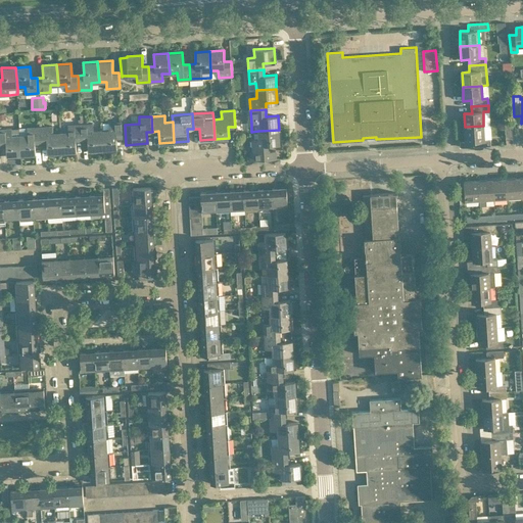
[(109,129),(101,130),(103,149),(116,149),(116,137),(123,137),(122,121),(108,122),(109,129)]
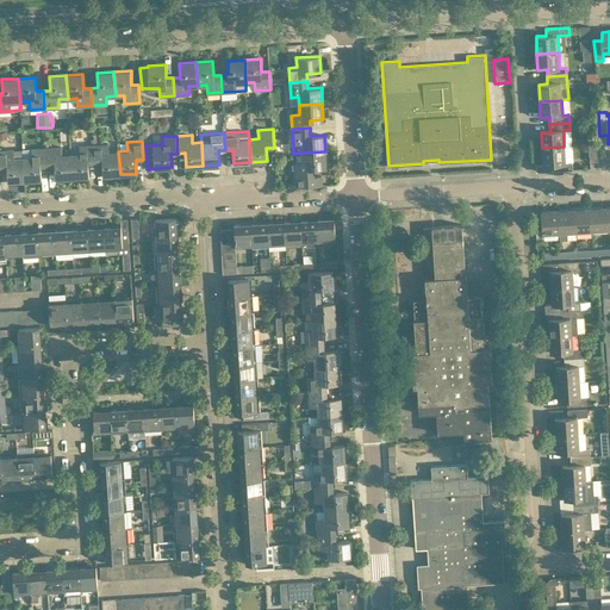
[(109,143),(94,144),(95,162),(103,162),(104,175),(120,174),(118,151),(110,151),(109,143)]
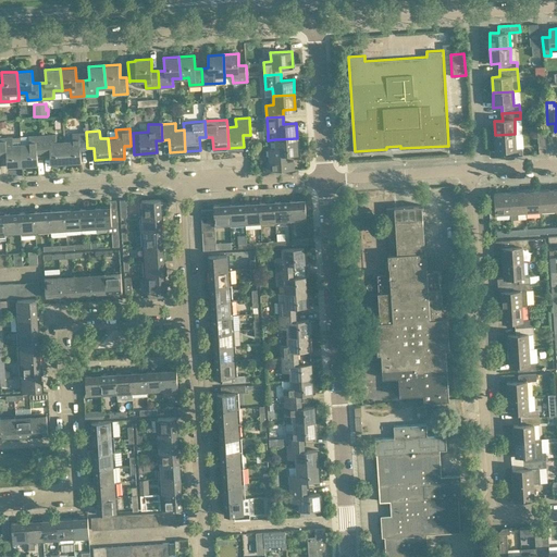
[(73,140),(65,140),(66,162),(82,161),(81,149),(87,148),(86,132),(73,133),(73,140)]
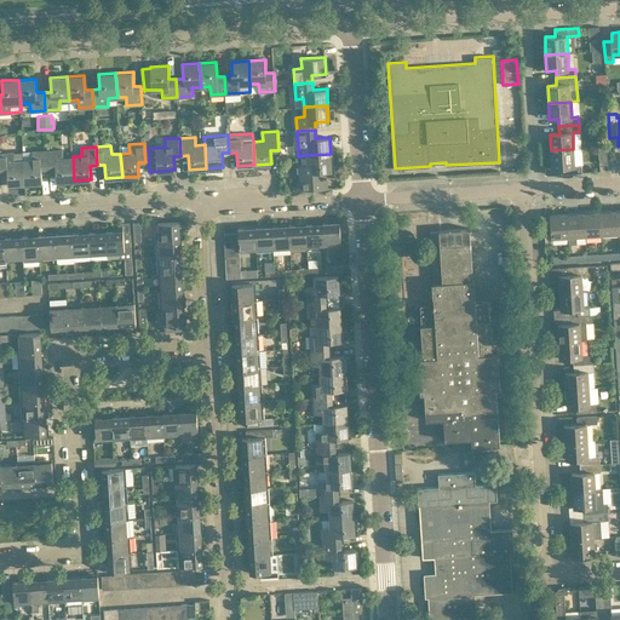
[(62,149),(47,150),(49,168),(56,167),(57,182),(74,181),(73,156),(63,158),(62,149)]
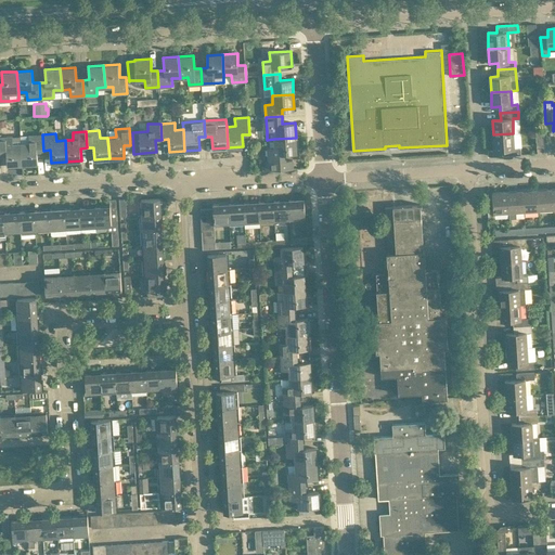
[(513,133),(493,134),(494,150),(494,151),(502,150),(502,156),(521,154),(520,147),(514,147),(513,133)]
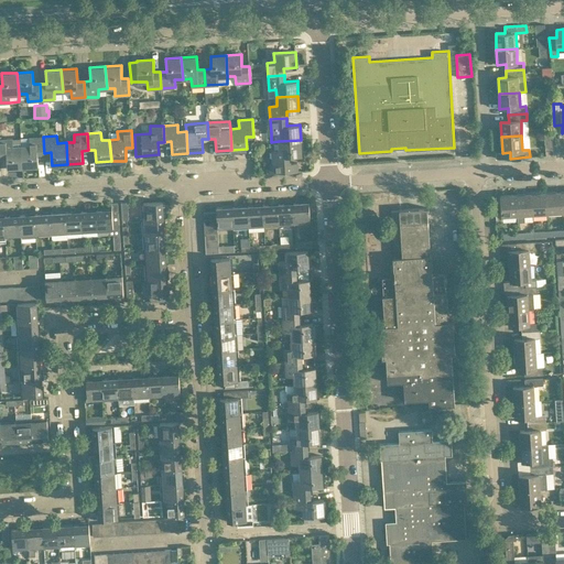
[(30,144),(22,145),(23,167),(39,166),(38,153),(44,153),(43,137),(30,137),(30,144)]
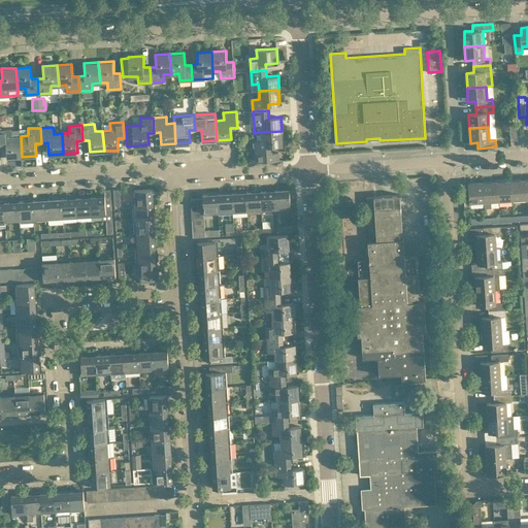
[(11,130),(0,130),(0,142),(0,144),(0,145),(6,145),(7,158),(22,157),(21,136),(20,129),(11,130)]
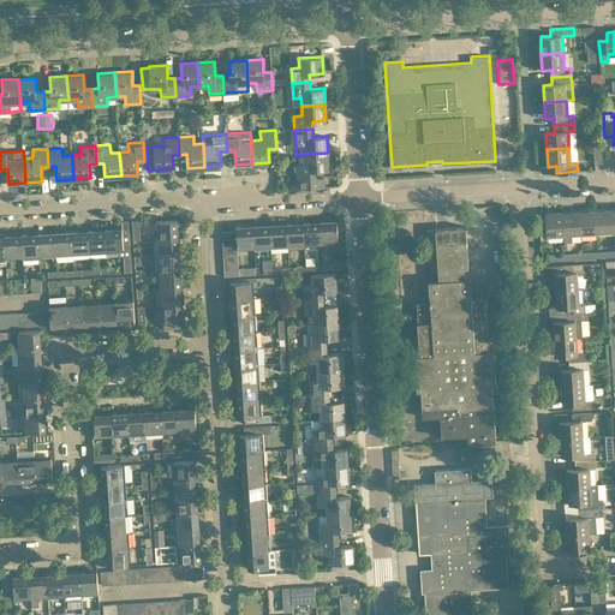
[(328,153),(304,154),(305,163),(297,165),(298,179),(294,180),(294,189),(326,186),(324,178),(316,178),(315,171),(329,169),(328,153)]
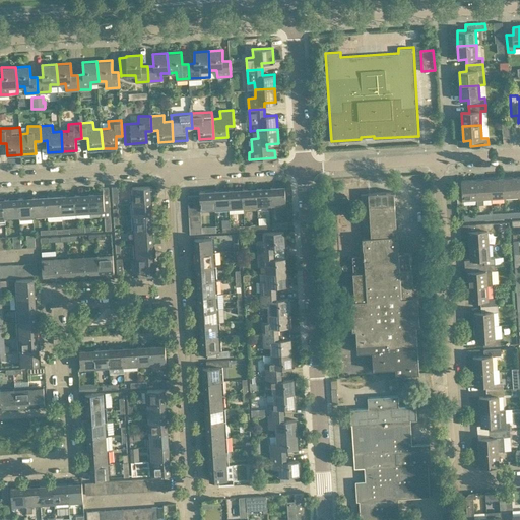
[(505,196),(519,195),(518,177),(504,178),(505,196)]
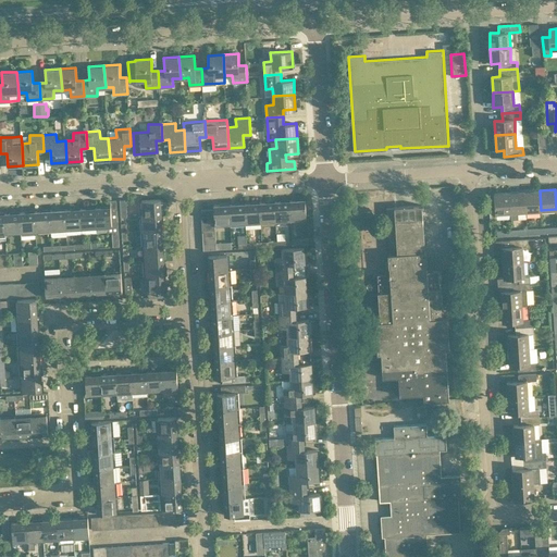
[(527,211),(541,210),(540,190),(524,192),(527,211)]
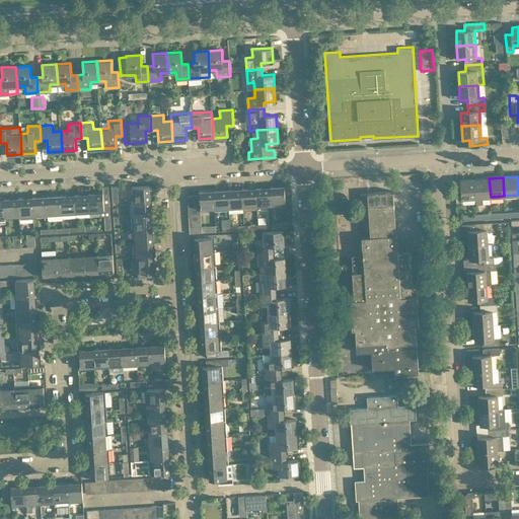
[(489,178),(475,179),(476,198),(476,205),(484,204),(483,198),(491,197),(489,178)]
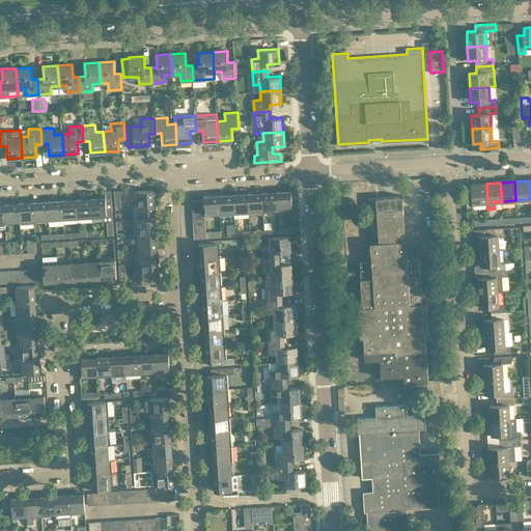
[(473,203),(487,202),(486,184),(472,185),(473,203)]
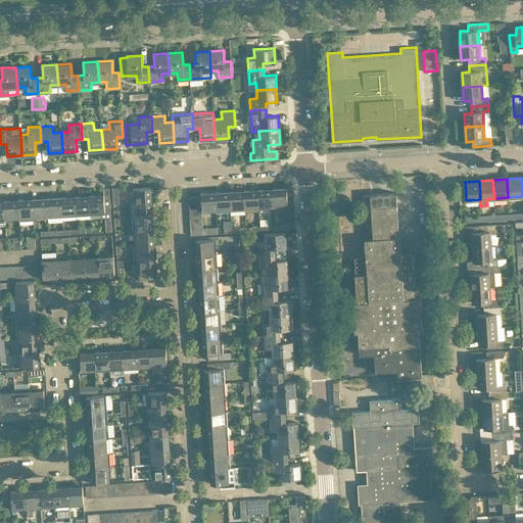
[(133,188),(134,202),(151,201),(150,187),(133,188)]
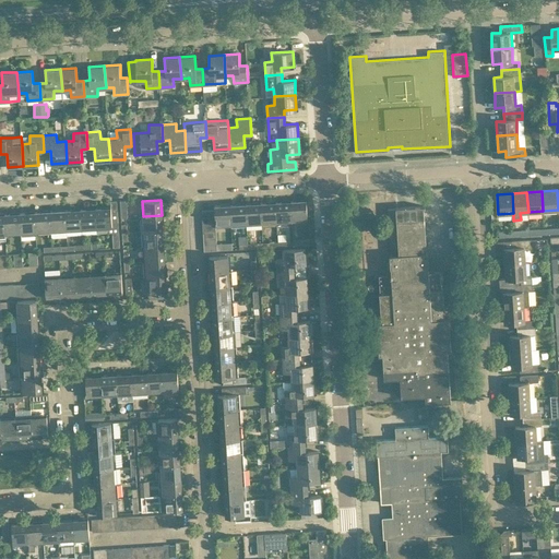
[(292,201),(293,219),(308,218),(306,200),(292,201)]
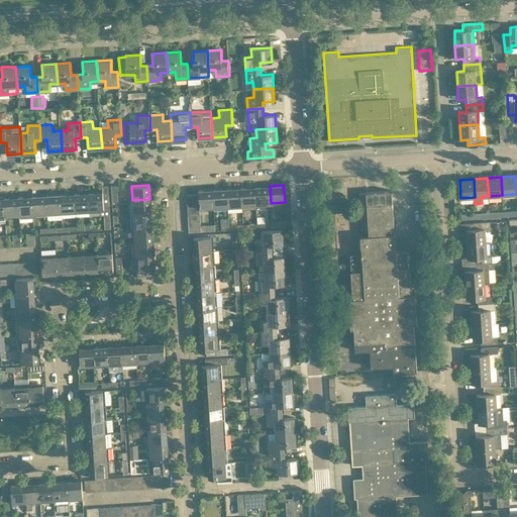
[(270,186),(255,187),(256,204),(256,209),(270,208),(270,203),(271,203),(270,186)]
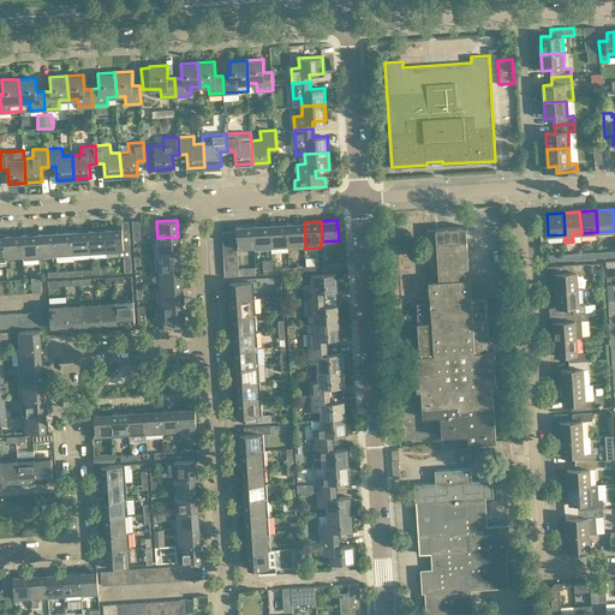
[(287,224),(288,244),(305,243),(304,222),(287,224)]
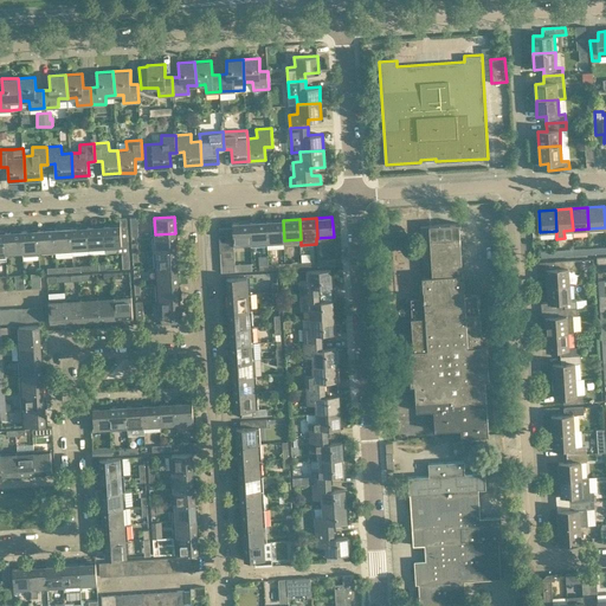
[(266,221),(268,242),(284,240),(283,220),(266,221)]
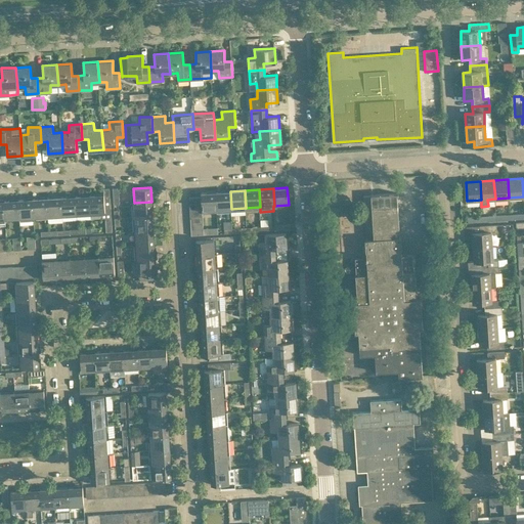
[(216,192),(217,210),(231,209),(230,191),(216,192)]
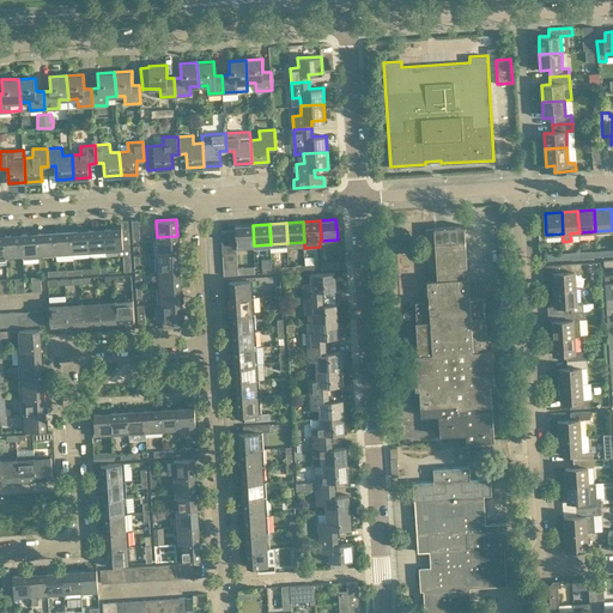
[(236,237),(237,244),(237,247),(254,246),(253,225),(235,225),(236,230),(236,237)]
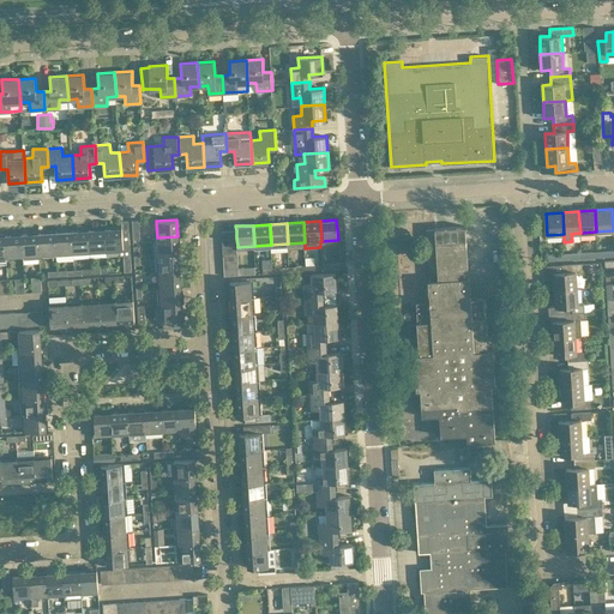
[(467,226),(461,227),(426,228),(429,280),(428,280),(429,294),(431,301),(416,302),(417,323),(416,323),(419,354),(414,355),(416,390),(421,390),(422,416),(439,415),(441,435),(467,433),(468,441),(495,440),(495,439),(492,385),(495,384),(493,349),(488,349),(486,317),(485,298),(471,299),(470,292),(471,292),(470,276),(469,277),(465,227),(467,227),(467,226)]
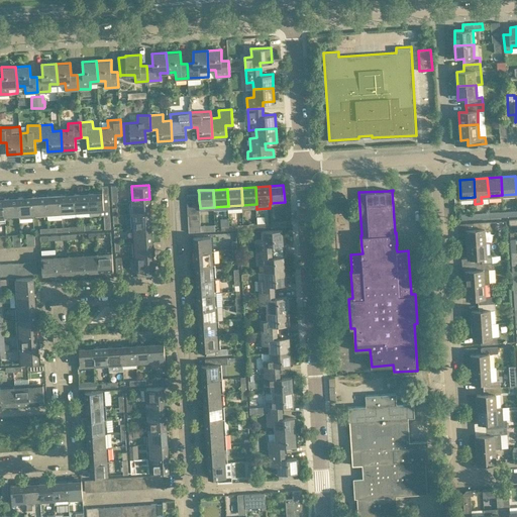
[(88,193),(89,210),(100,209),(100,215),(104,215),(105,229),(111,228),(109,195),(103,195),(103,192),(88,193)]
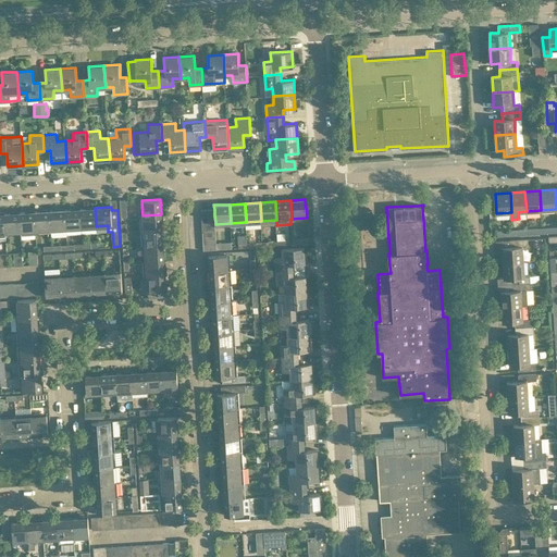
[(81,227),(96,226),(95,208),(79,209),(81,227)]
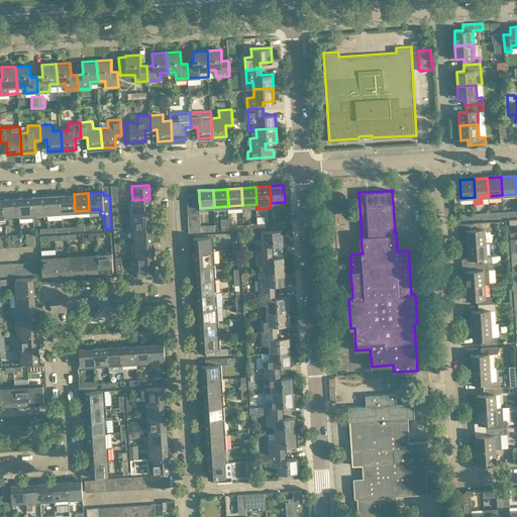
[(61,212),(75,211),(74,194),(60,195),(61,212)]
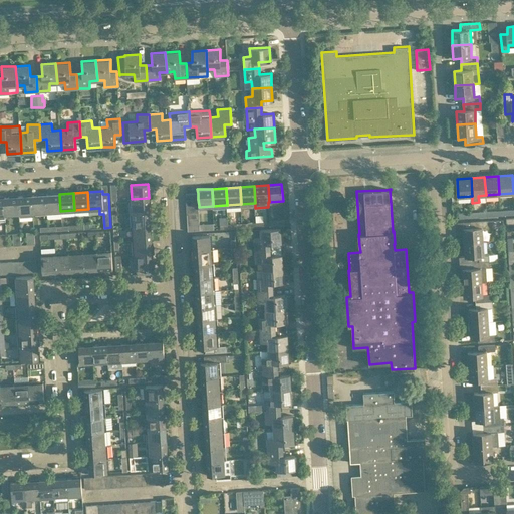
[(32,213),(46,212),(45,194),(31,195),(32,213)]
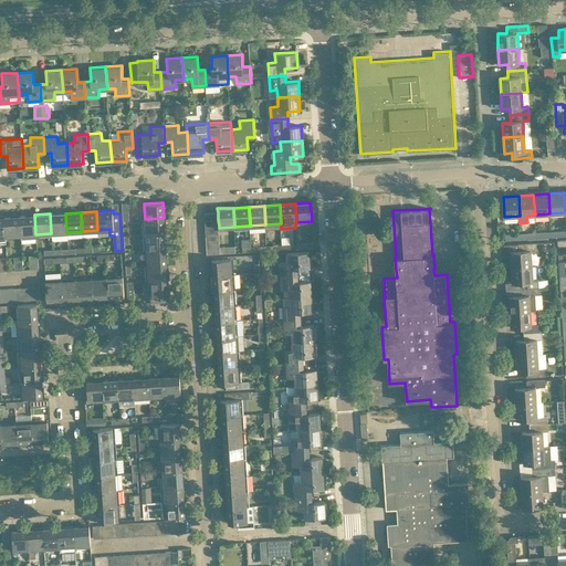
[(51,233),(66,232),(65,213),(50,213),(51,233)]
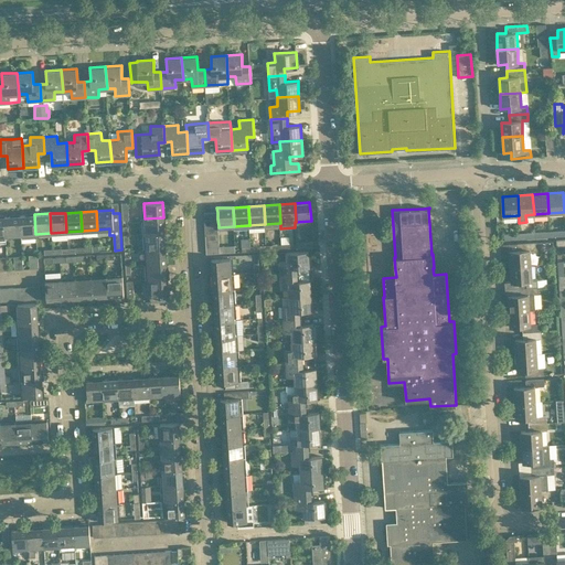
[(36,242),(35,234),(34,214),(20,215),(21,234),(21,242),(36,242)]
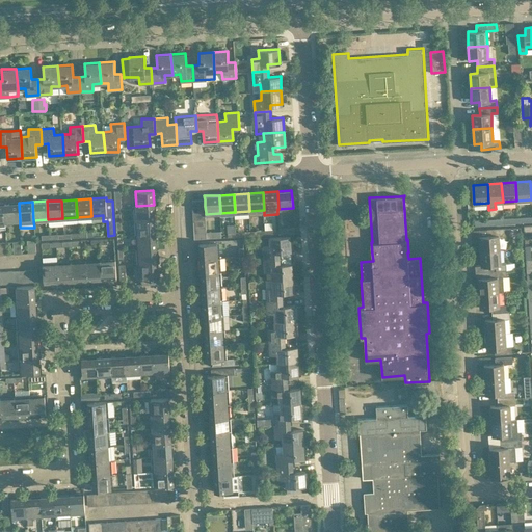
[(5,221),(20,220),(19,203),(4,204),(5,221)]
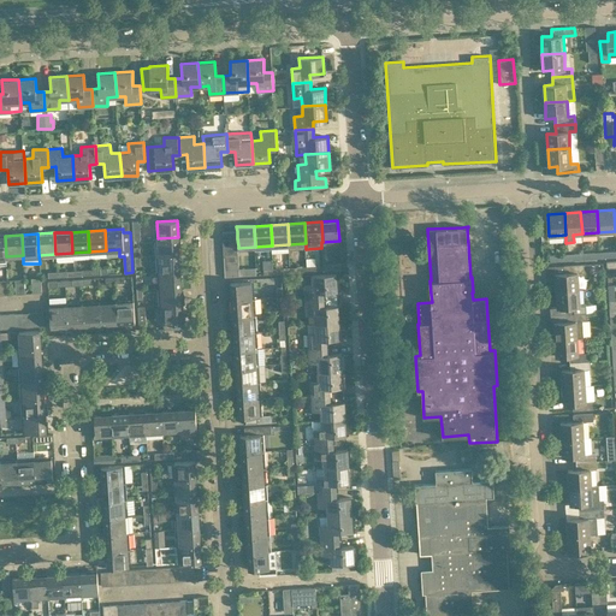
[(158,238),(158,255),(179,254),(178,237),(158,238)]
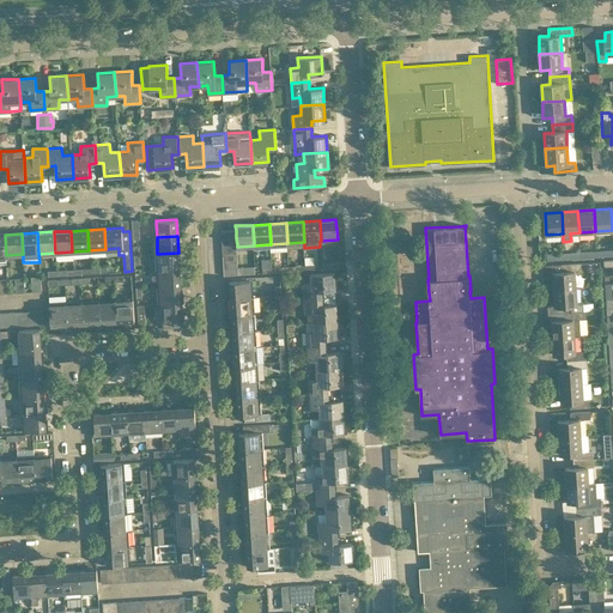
[(157,254),(158,269),(180,268),(178,253),(157,254)]
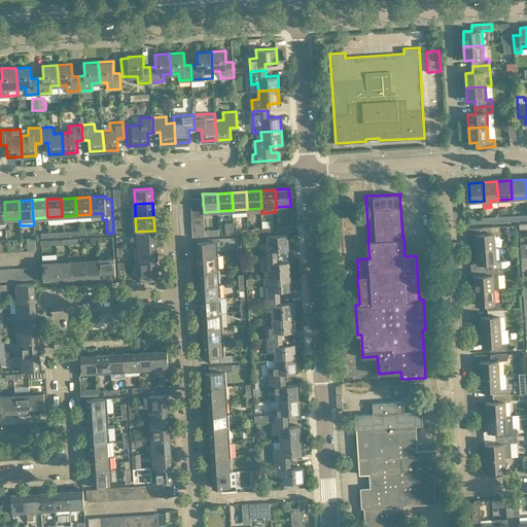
[(476,234),(477,248),(495,247),(494,234),(499,233),(499,226),(482,227),(483,234),(476,234)]
